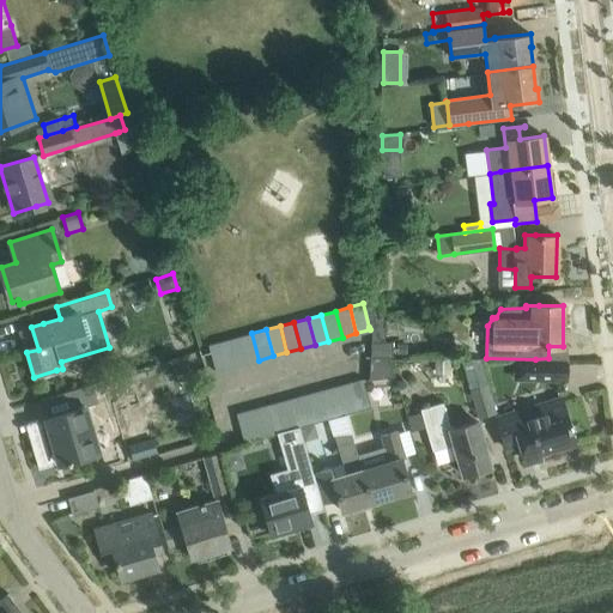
[(244,364),(259,360),(252,333),(238,338),(244,364)]
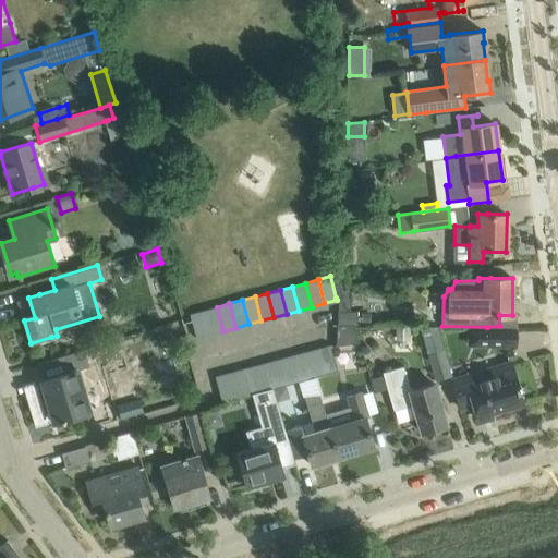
[(210,335),(222,331),(217,307),(204,311),(210,335)]
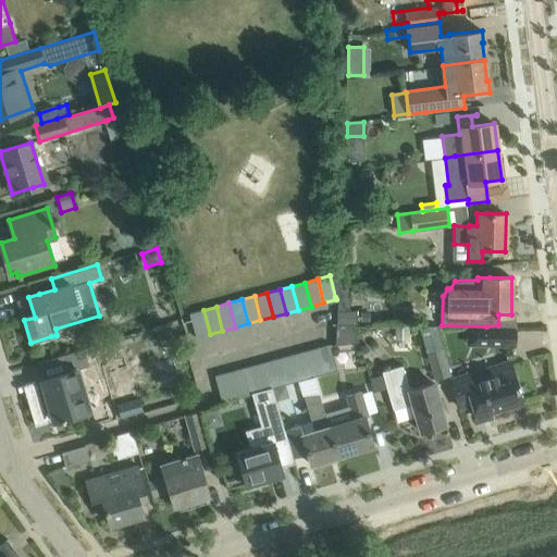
[(337,311),(337,324),(338,324),(354,325),(357,325),(357,313),(357,310),(349,310),(337,309),(337,311)]
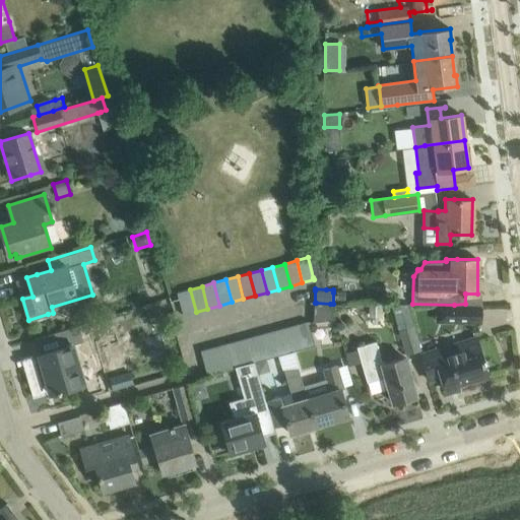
[(184,315),(196,312),(190,289),(178,293),(184,315)]
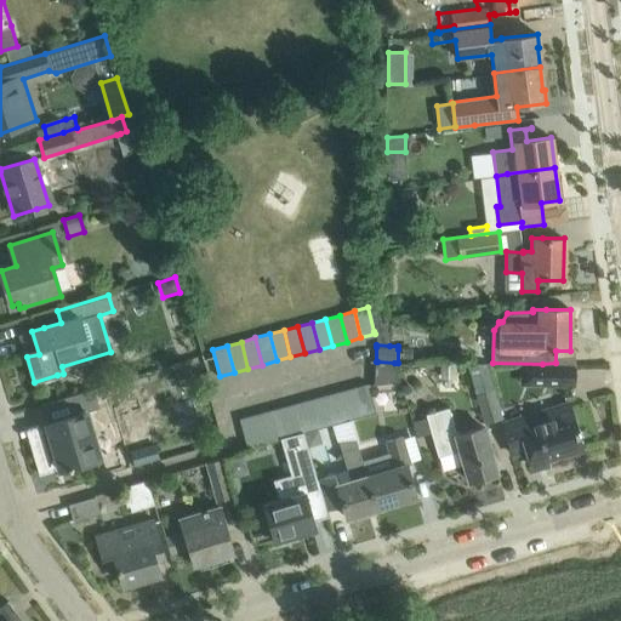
[(376,362),(375,385),(399,381),(394,363),(377,362),(376,362)]
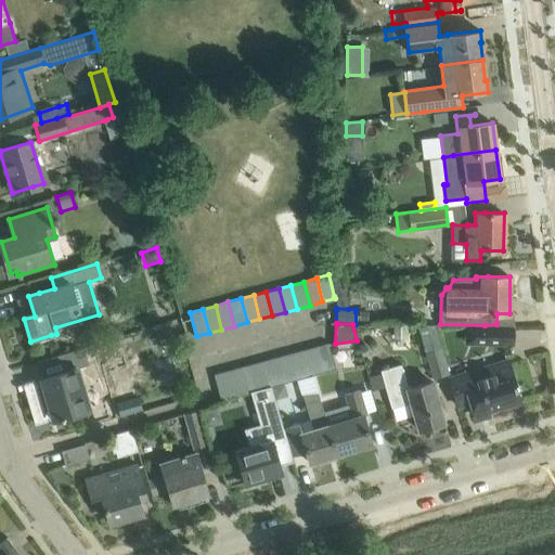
[(394,324),(394,335),(408,335),(409,325),(394,324)]
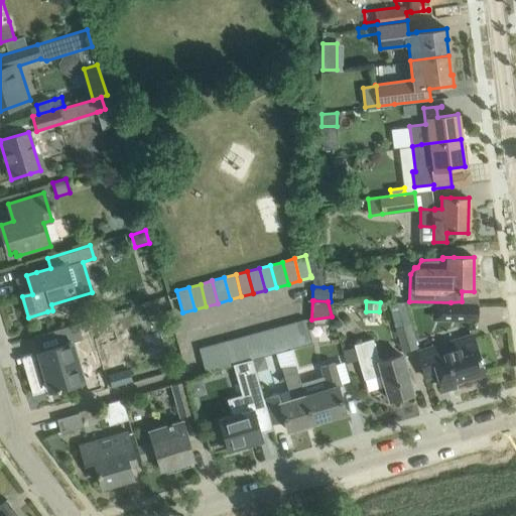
[(403,351),(418,346),(406,301),(391,305),(403,351)]
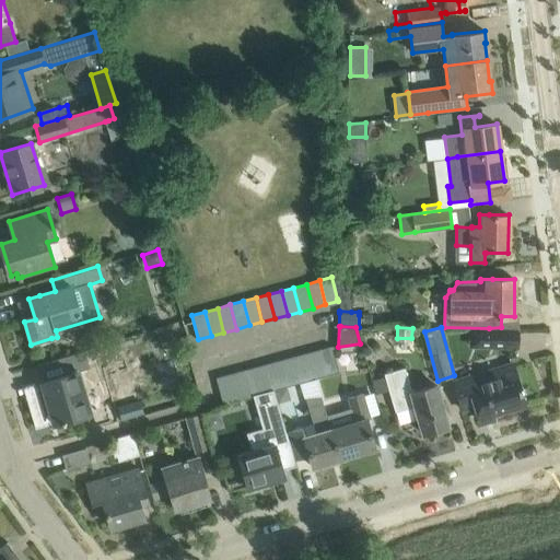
[(489,346),(496,346),(517,347),(518,328),(501,327),(489,328),(489,346)]
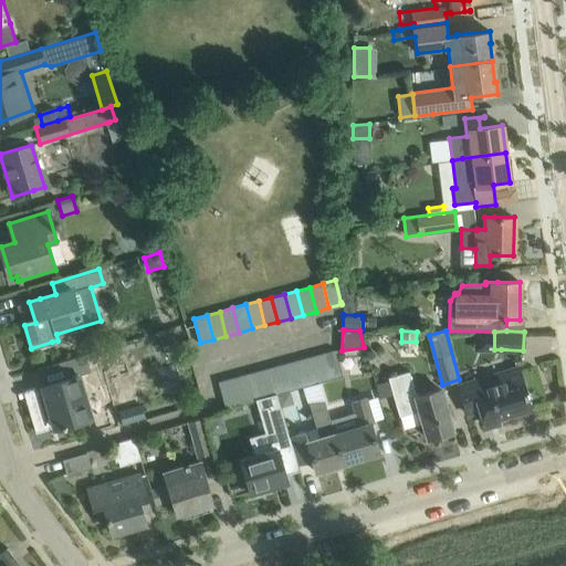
[(65,425),(91,417),(84,391),(104,386),(94,352),(39,368),(39,369),(62,363),(66,378),(42,386),(55,429),(65,426),(65,425)]
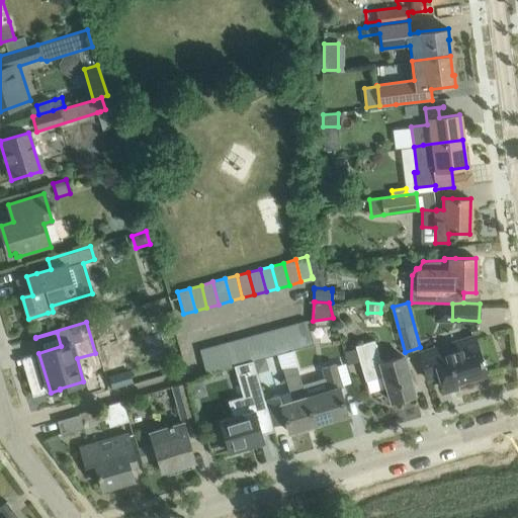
[(295,325),(301,346),(304,346),(313,343),(307,322),(295,325)]
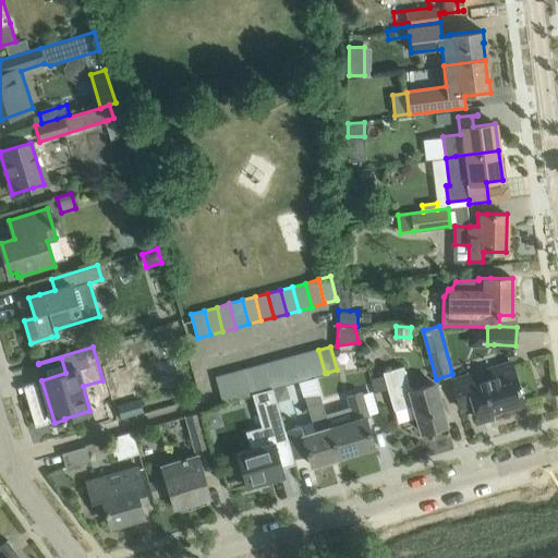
[(312,377),(314,376),(325,373),(318,350),(305,353),(312,377)]
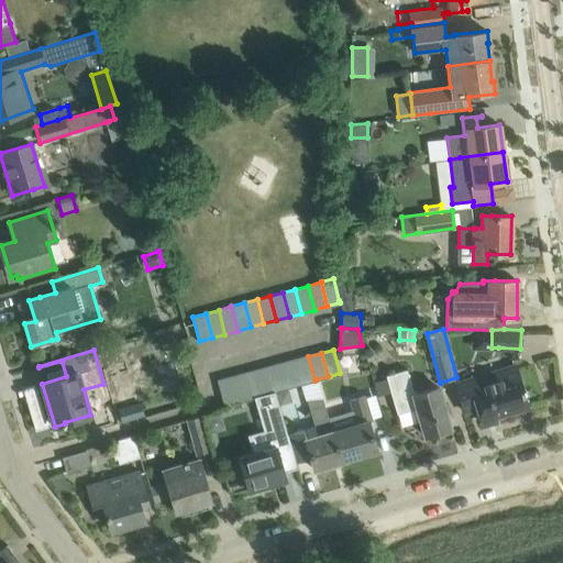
[(301,384),(302,384),(315,381),(308,356),(295,360),(301,384)]
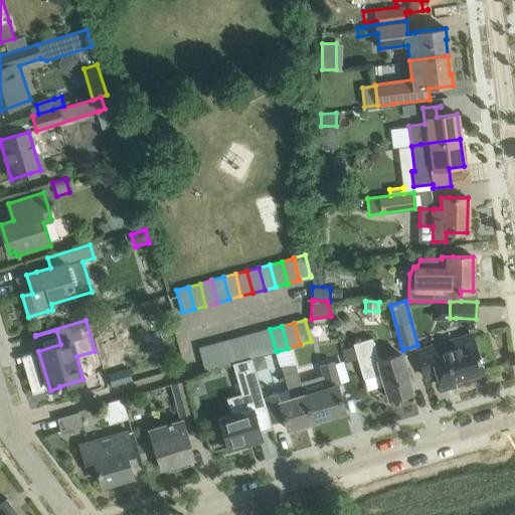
[(265,354),(276,351),(270,329),(259,332),(265,354)]
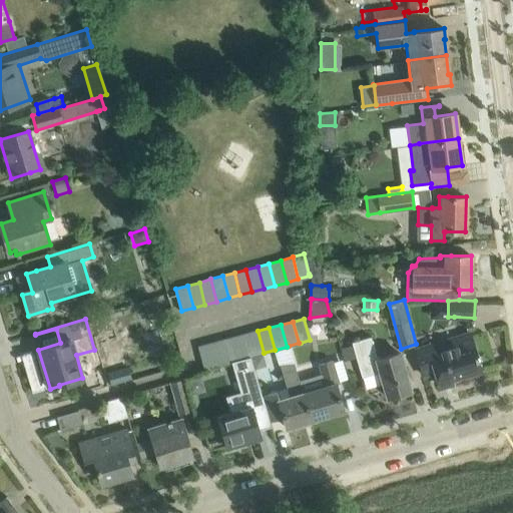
[(251,356),(264,353),(258,331),(245,335),(251,356)]
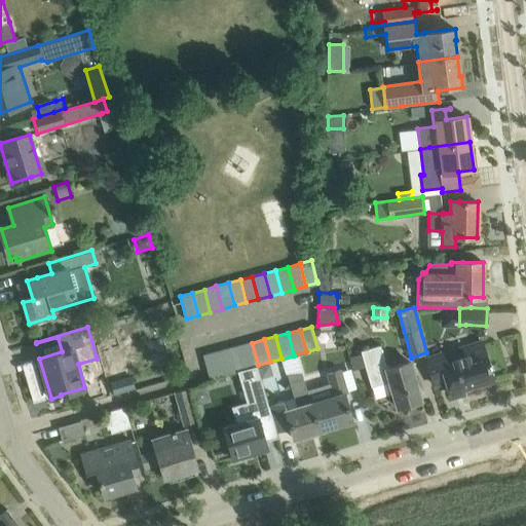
[(425,358),(433,384),(446,380),(450,391),(493,379),(482,341),(425,358)]
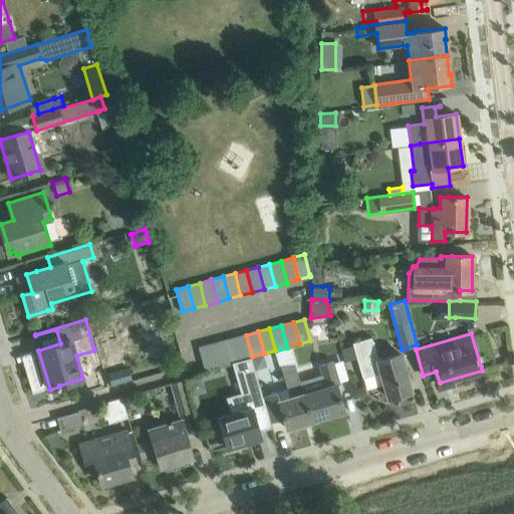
[(241,360),(251,357),(252,356),(246,335),(235,338),(241,360)]
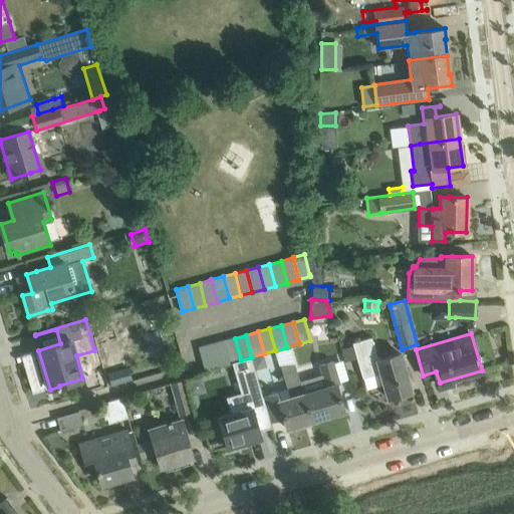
[(353,345),(342,348),(346,361),(357,358),(362,377),(363,381),(366,390),(384,384),(389,399),(392,398),(397,400),(406,398),(408,393),(412,392),(406,372),(400,352),(378,359),(371,337),(352,342),(353,345)]
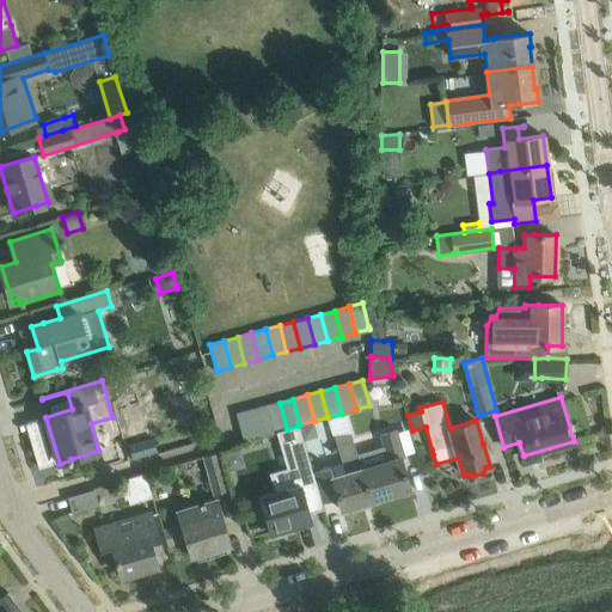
[(273,433),(277,432),(287,429),(280,403),(265,407),(273,433)]
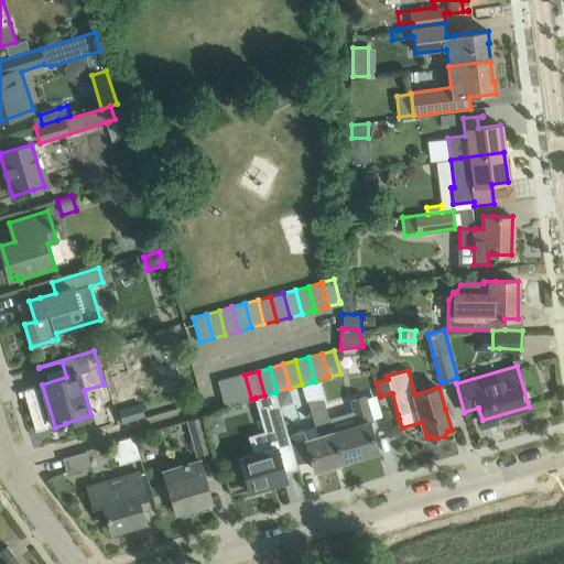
[(238,402),(251,399),(245,375),(231,378),(238,402)]
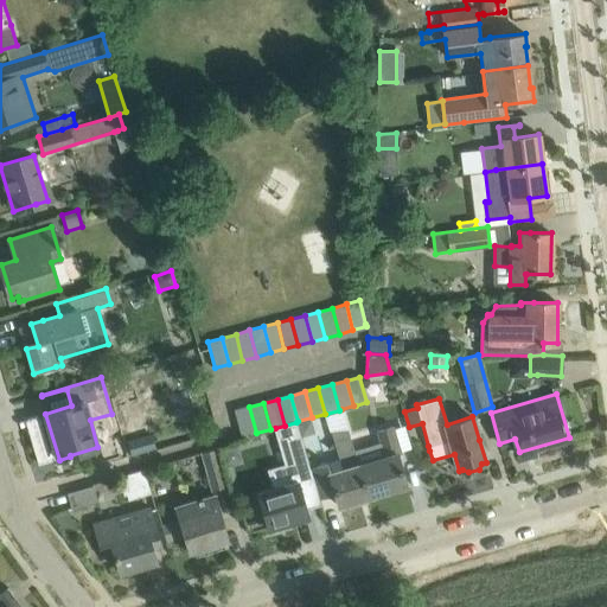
[(236,410),(243,436),(256,433),(249,407),(236,410)]
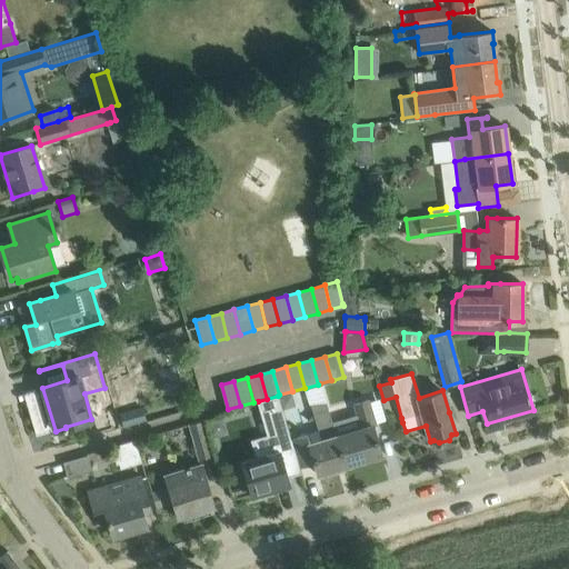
[(307,435),(292,439),(300,466),(313,461),(318,475),(345,466),(332,421),(330,415),(326,401),(323,396),(320,383),(318,385),(306,388),(311,406),(319,430),(322,445),(311,449),(307,435)]
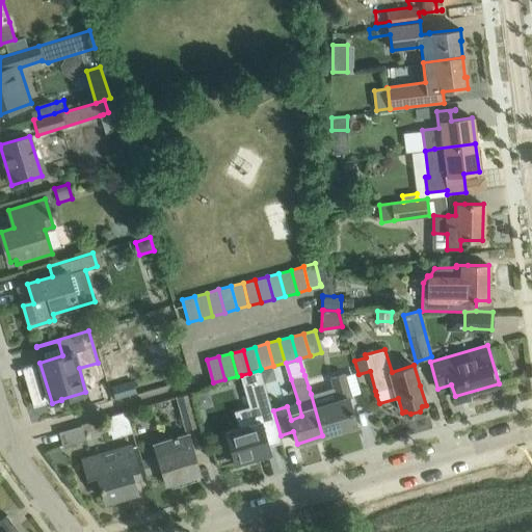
[(239,428),(227,432),(230,442),(235,461),(270,452),(268,446),(281,443),(273,418),(271,409),(265,390),(260,370),(249,373),(241,375),(246,394),(249,406),(234,410),(239,428)]
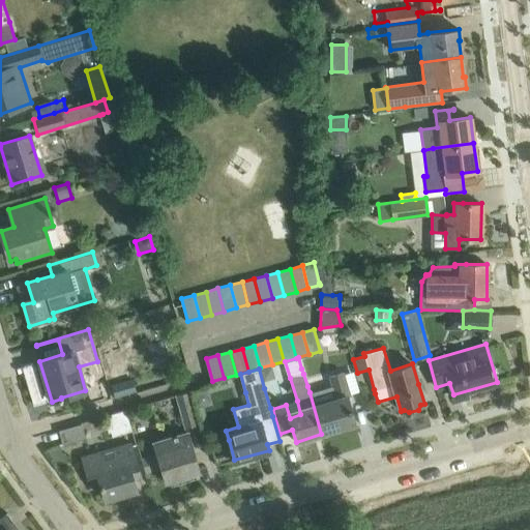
[(333,385),(310,392),(321,434),(355,424),(347,396),(350,395),(350,394),(348,388),(344,375),(343,372),(330,376),(333,385)]
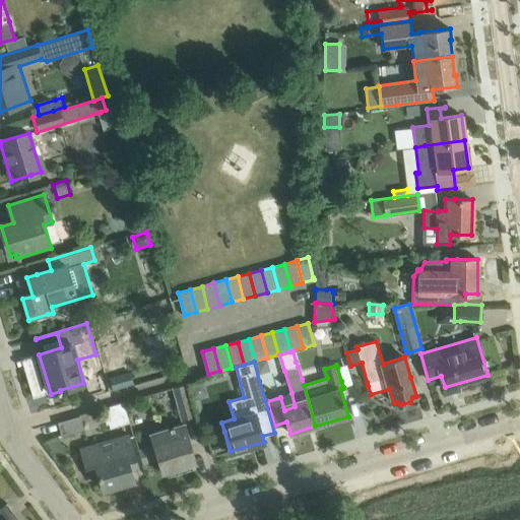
[(129,372),(114,377),(118,389),(133,385),(129,372)]
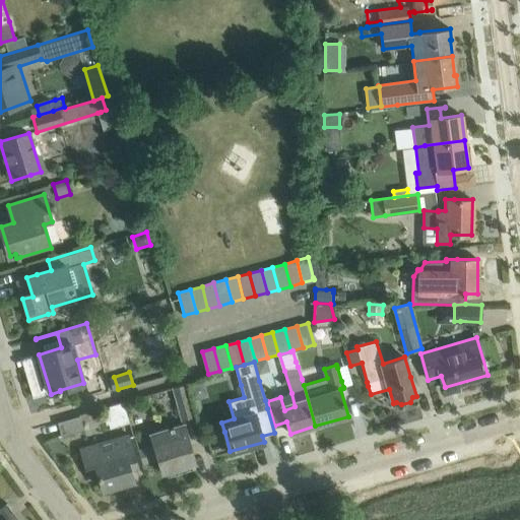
[(185,384),(173,388),(181,419),(194,416),(185,384)]
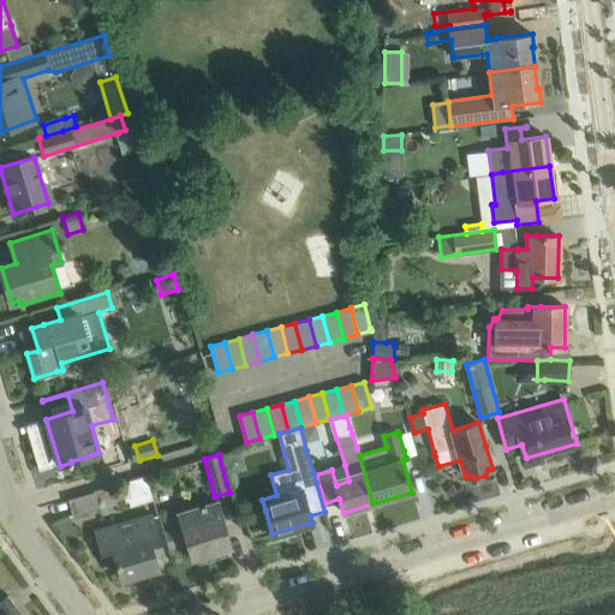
[(139,477),(123,483),(126,497),(133,495),(137,505),(153,500),(153,499),(145,476),(139,477)]
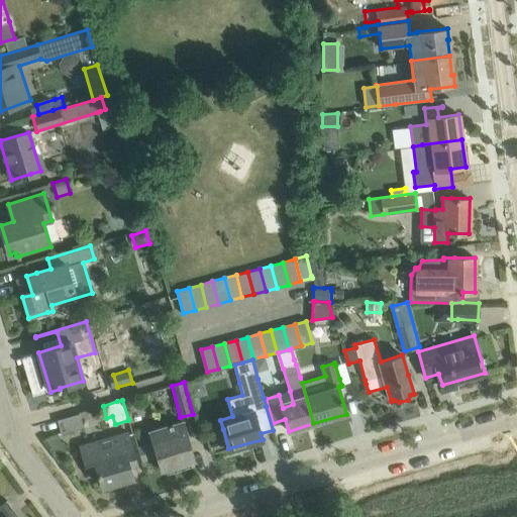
[(83,427),(79,414),(58,420),(62,433),(83,427)]
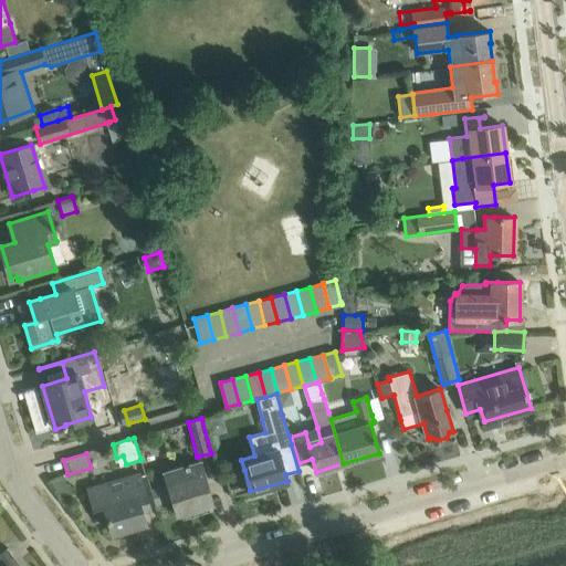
[(168,484),(150,489),(155,504),(173,500),(176,513),(180,512),(182,519),(210,511),(208,504),(212,503),(206,482),(200,462),(185,467),(185,464),(164,470),(167,483),(168,484)]
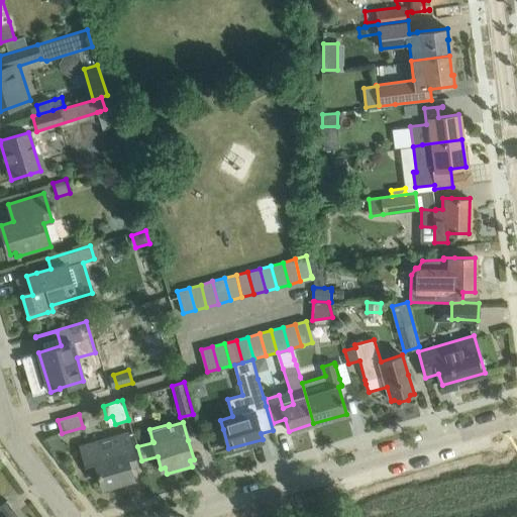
[(128,432),(80,446),(85,464),(95,462),(102,487),(132,478),(129,466),(136,462),(128,432)]
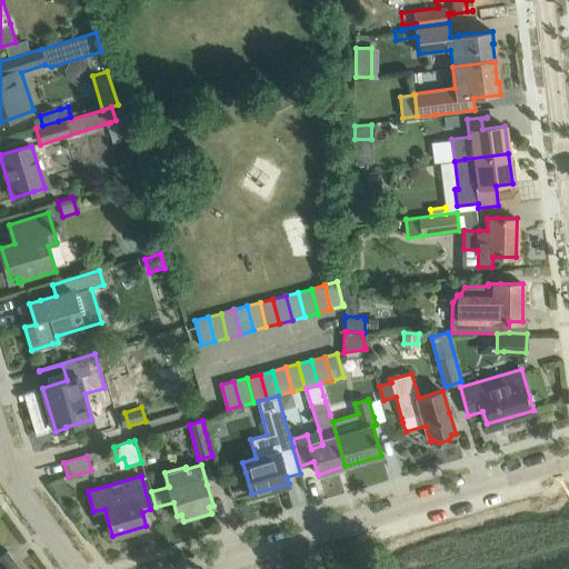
[(0,568),(21,568),(8,550),(0,556),(0,568)]
